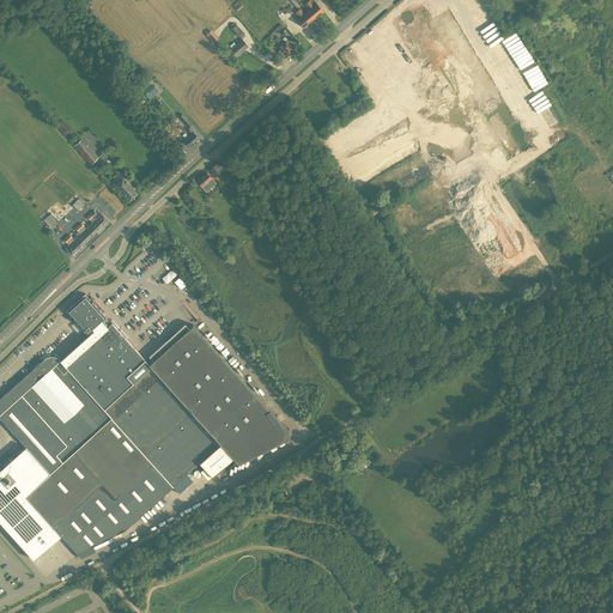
[(309,0),(307,2),(319,16),(323,11),(317,4),(315,6),(309,0)]
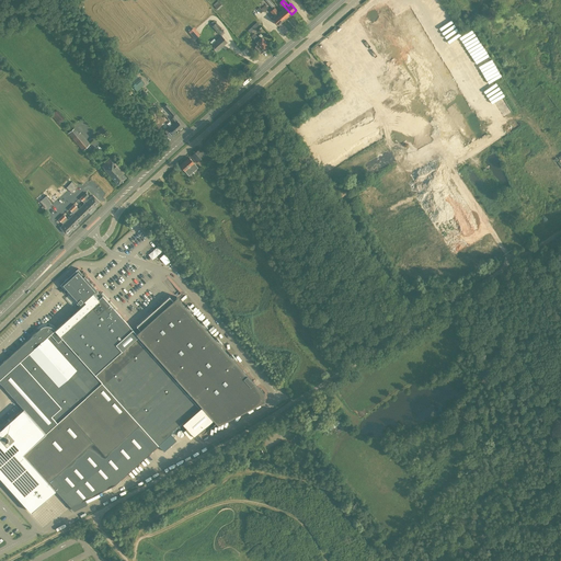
[(284,9),(282,11),(287,18),(292,14),(281,2),(278,4),(284,9)]
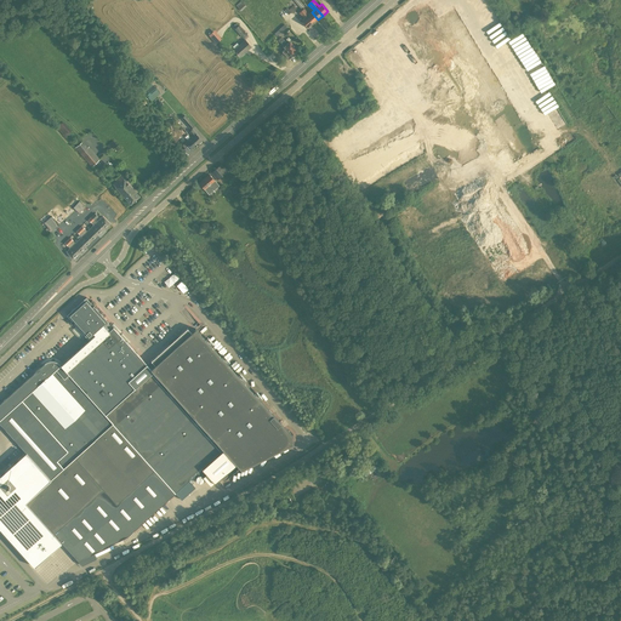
[(305,9),(301,11),(313,23),(318,20),(312,12),(309,15),(305,9)]
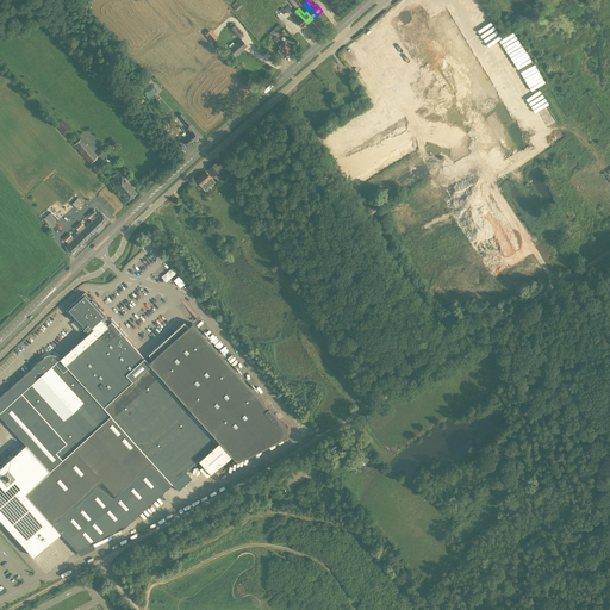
[(307,23),(296,11),(293,12),(299,18),(297,20),(303,27),(307,23)]
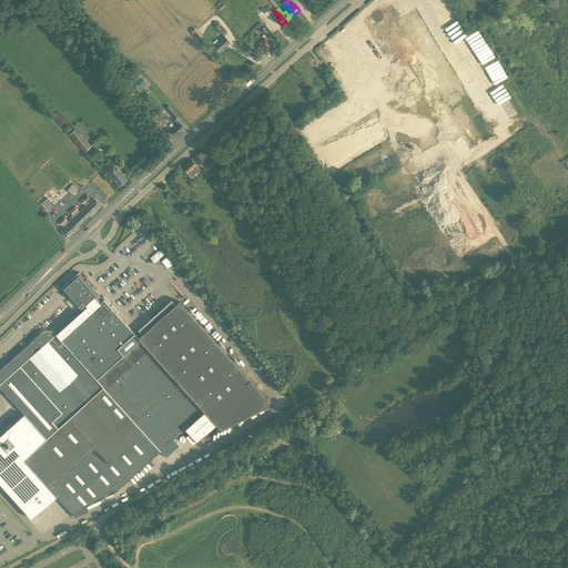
[(217,21),(214,24),(222,36),(226,32),(217,21)]
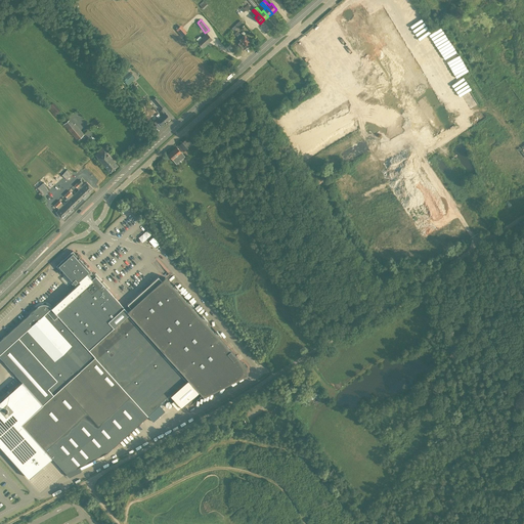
[(239,20),(231,29),(233,31),(242,23),(239,20)]
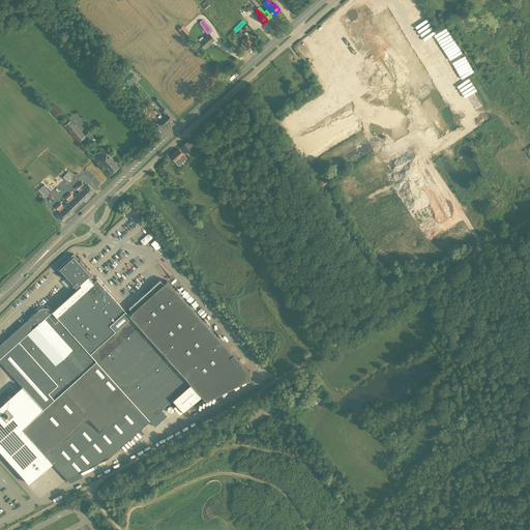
[(178,30),(184,37),(189,33),(182,26),(178,30)]
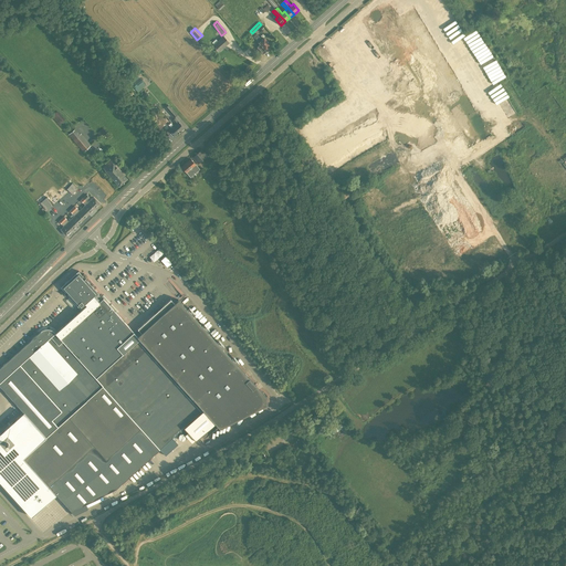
[(257,34),(253,37),(260,44),(261,44),(265,50),(268,48),(269,49),(271,46),(270,45),(271,45),(264,38),(262,40),(257,34)]
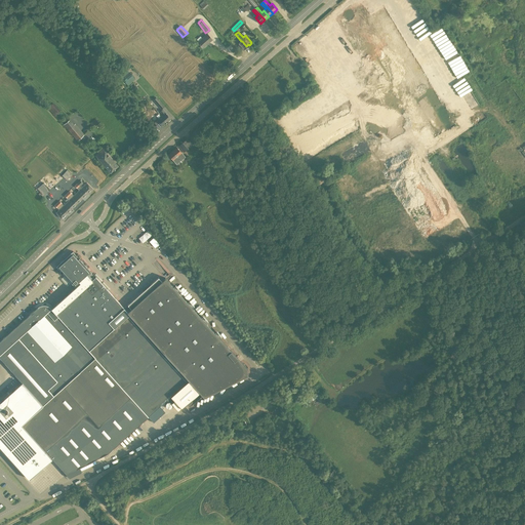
[(207,34),(198,42),(203,48),(212,40),(207,34)]
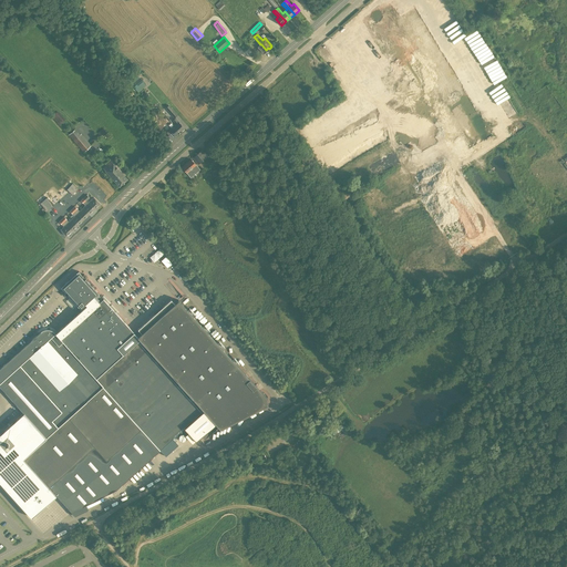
[(261,44),(260,44),(257,48),(258,49),(257,50),(260,53),(261,52),(264,54),(267,51),(266,50),(261,44)]
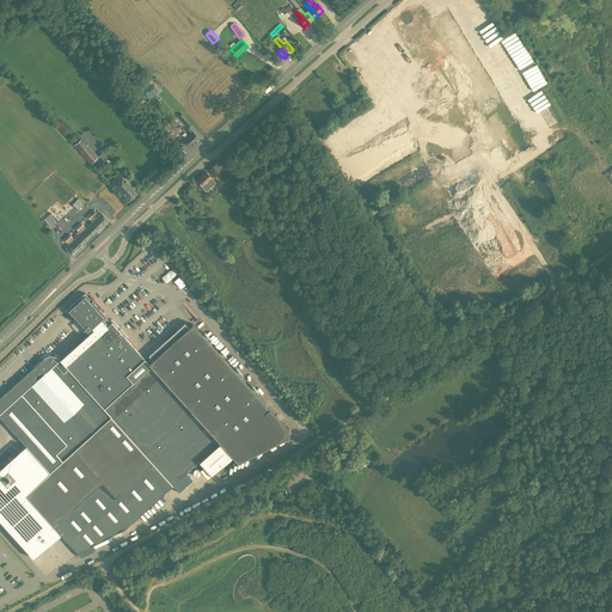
[(342,77),(337,63),(326,67),(332,80),(342,77)]
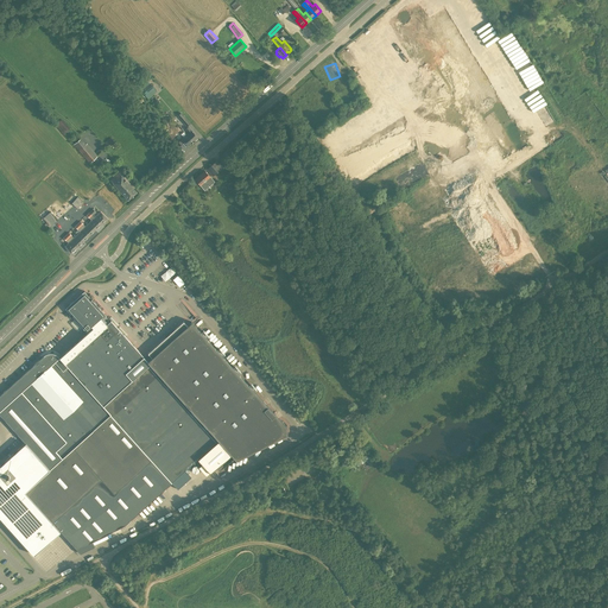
[(342,81),(336,84),(339,90),(346,88),(342,81)]
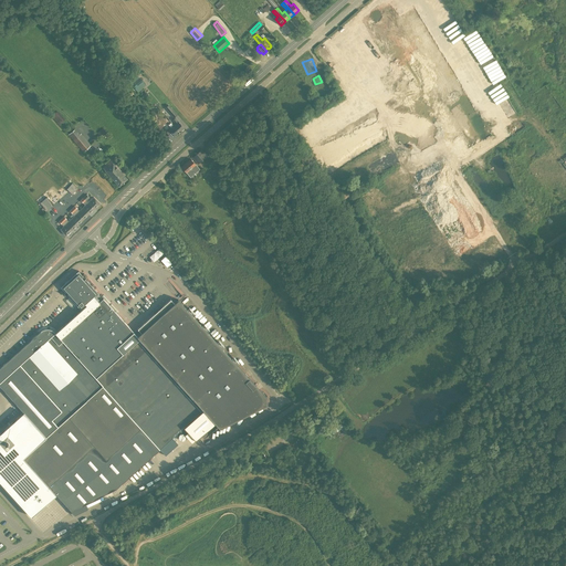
[(143,83),(138,76),(132,82),(137,90),(138,92),(143,87),(140,85),(143,83)]
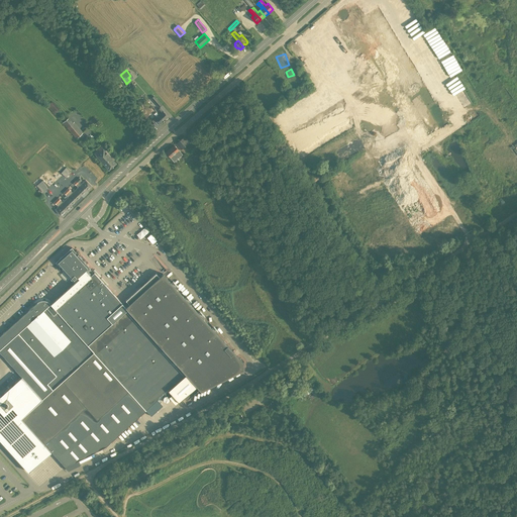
[(466,89),(455,94),(462,108),(473,103),(466,89)]
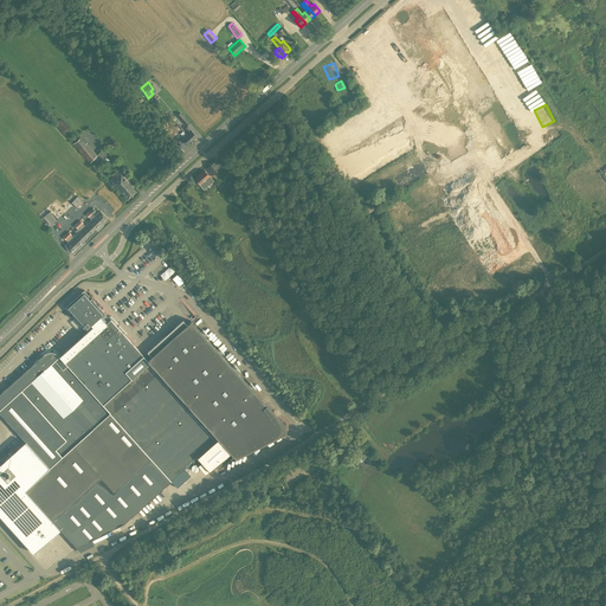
[(65,123),(66,123),(62,118),(56,124),(64,133),(70,128),(65,123)]
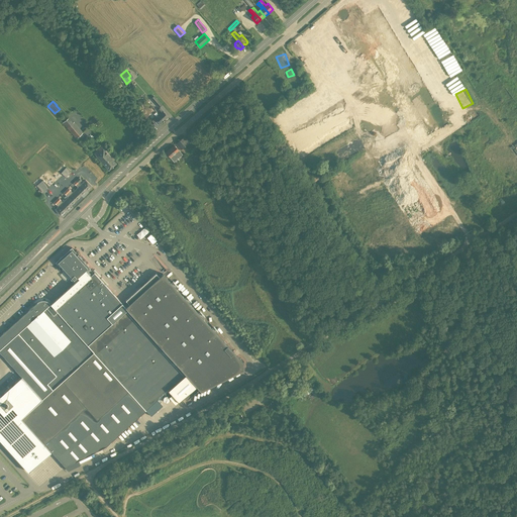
[(161,113),(159,114),(165,120),(168,117),(160,108),(158,110),(161,113)]
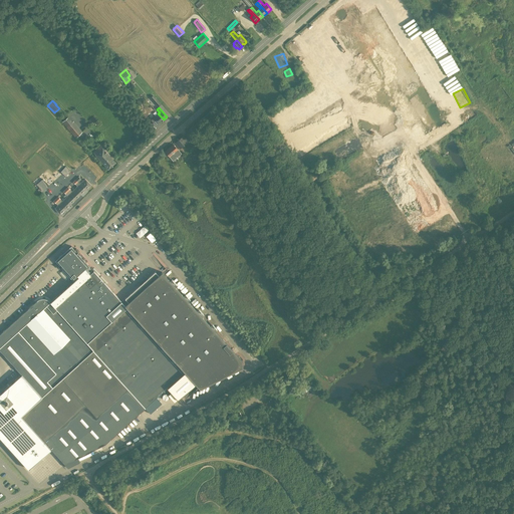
[(164,119),(158,113),(157,114),(154,111),(152,113),(151,112),(149,114),(152,118),(154,116),(160,123),(164,119)]
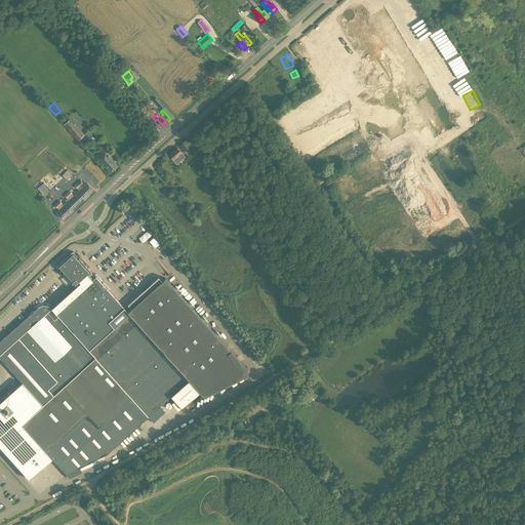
[(99,122),(95,119),(89,124),(92,128),(99,122)]
